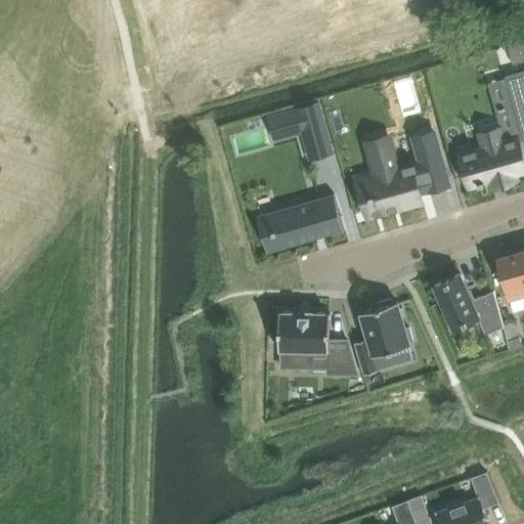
[(513,63),(523,59),(523,41),(509,46),(513,63)]
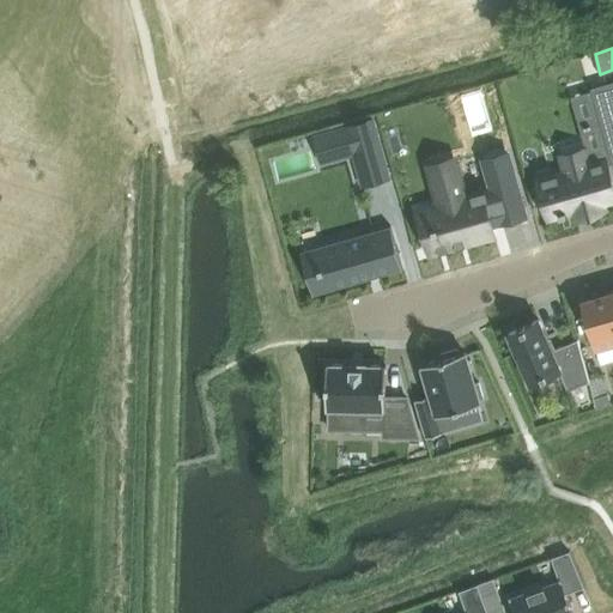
[(612,80),(592,87),(612,164),(612,80)]
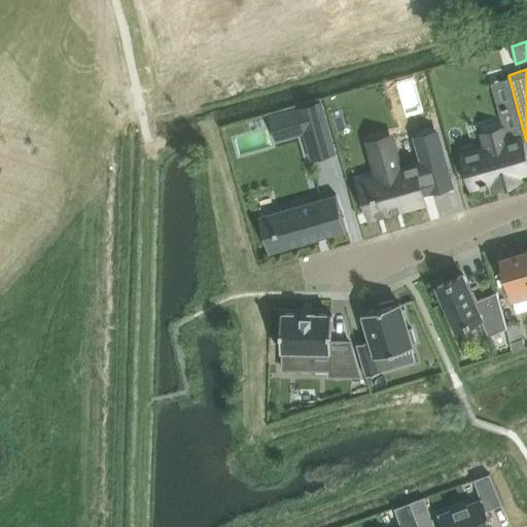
[(417,80),(350,94),(356,120),(395,112),(397,124),(424,117),(417,80)]
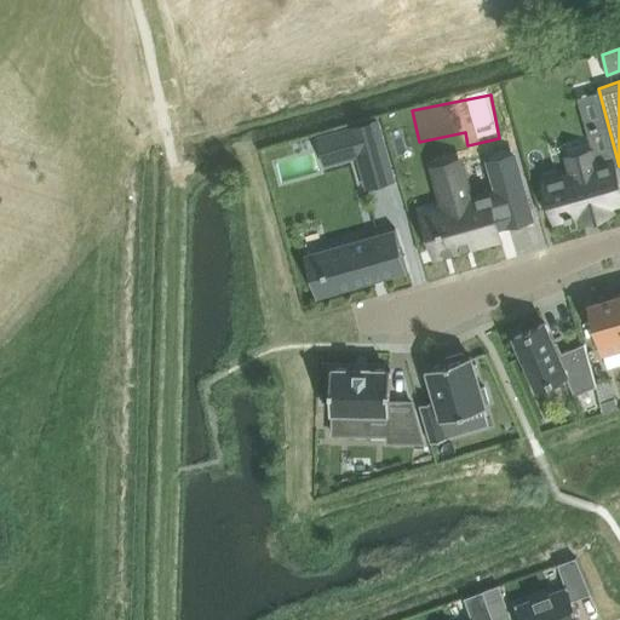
[(378,120),(339,131),(340,132),(348,159),(359,155),(360,161),(388,154),(378,120)]
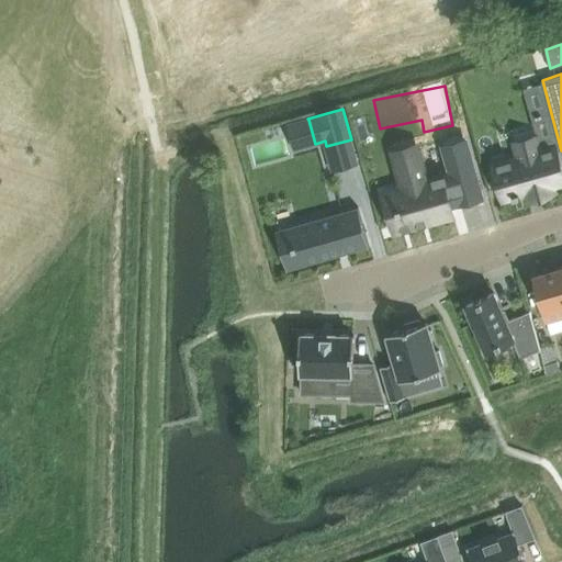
[(519,156),(494,164),(502,190),(512,188),(514,197),(526,193),(528,201),(547,195),(546,188),(561,183),(561,172),(554,146),(540,150),(537,137),(516,143),(519,156)]
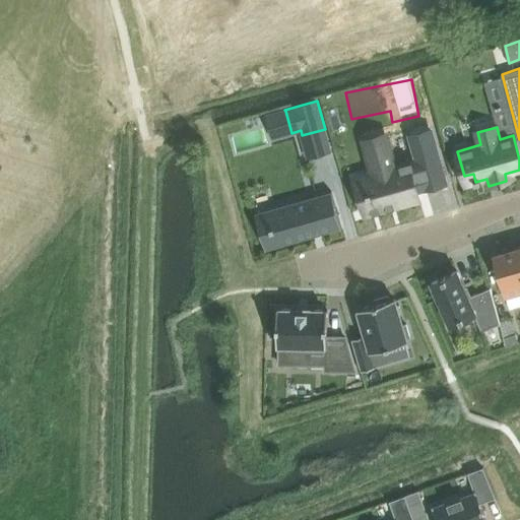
[(373,173),(355,178),(366,214),(419,199),(417,190),(426,188),(446,182),(432,129),(411,135),(418,160),(395,167),(390,148),(368,154),(373,173)]
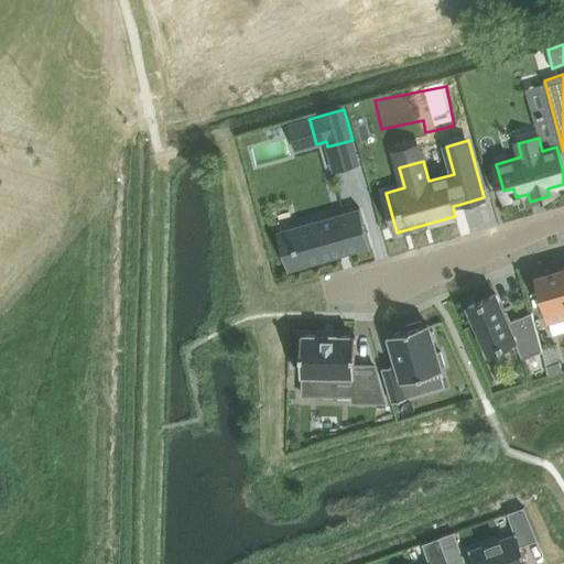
[(299,266),(289,269),(289,271),(371,247),(360,207),(327,216),(327,217),(289,228),(293,245),(299,266)]
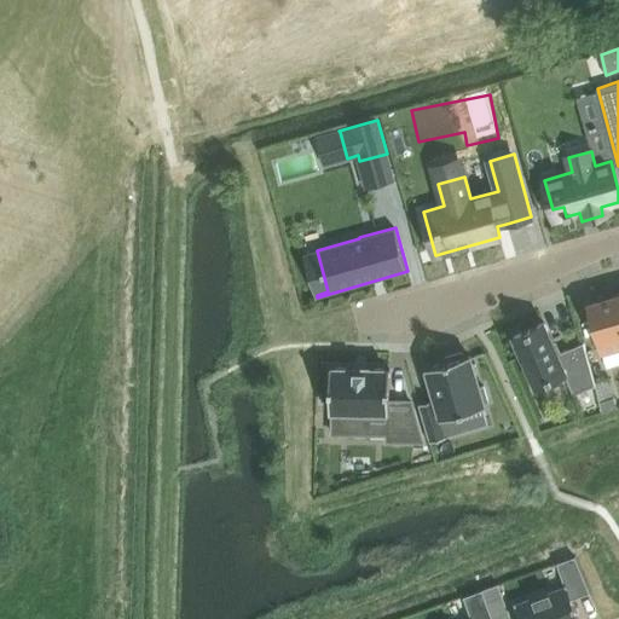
[(618,348),(618,301),(617,295),(589,304),(603,353),(618,348)]
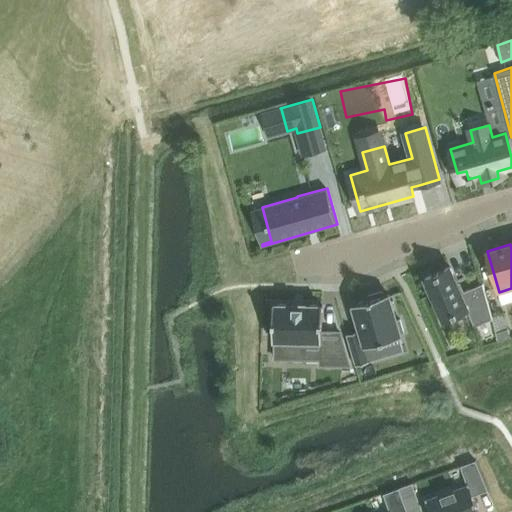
[(468,308),(475,325),(493,317),(483,283),(462,292),(451,267),(426,278),(444,319),(468,308)]
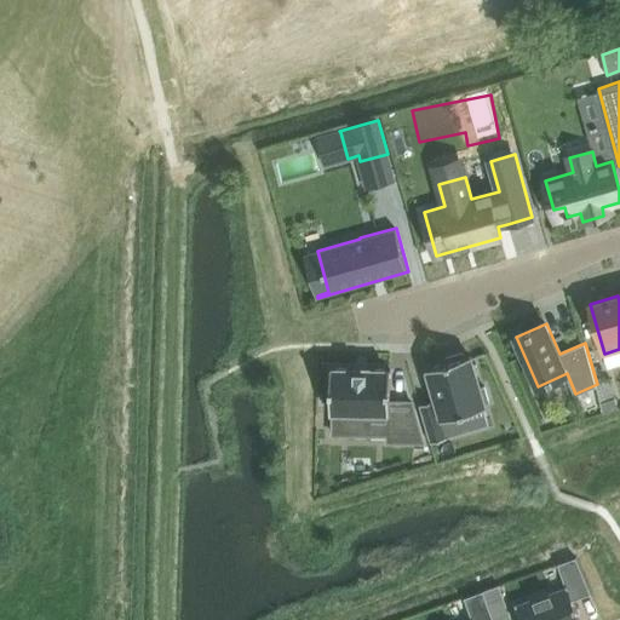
[(419,405),(431,442),(449,437),(448,436),(463,432),(458,414),(486,406),(486,405),(491,403),(484,385),(480,386),(471,355),(466,356),(465,351),(447,357),(448,362),(428,368),(437,399),(419,405)]
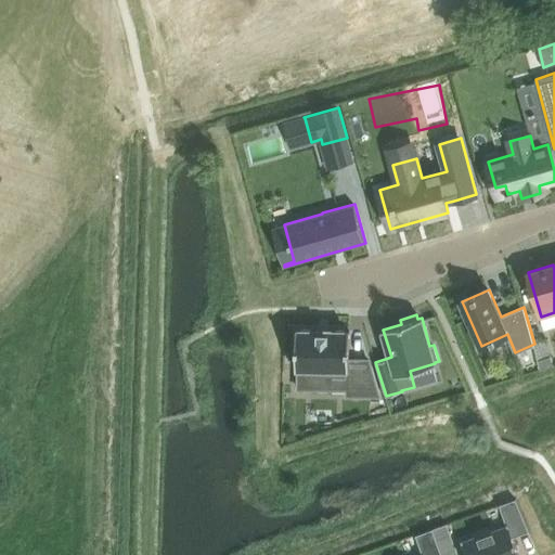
[(317,330),(297,330),(297,369),(299,369),(298,388),(332,388),(332,369),(348,370),(348,395),(379,396),(369,360),(349,360),(350,331),(331,330),(331,328),(327,328),(327,330),(319,328),(317,328),(317,330)]
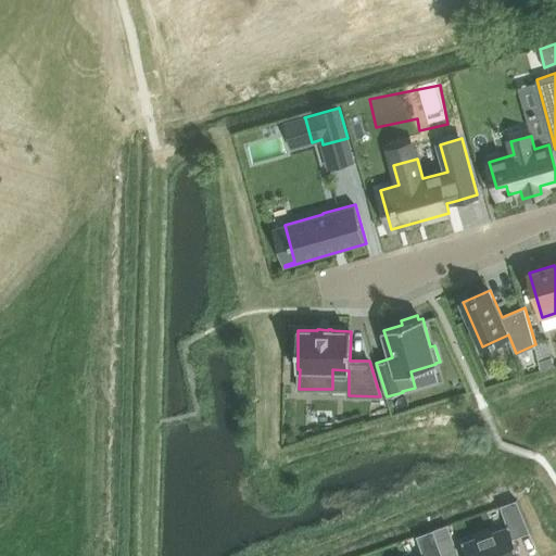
[(552,356),(540,359),(542,369),(555,366),(552,356)]
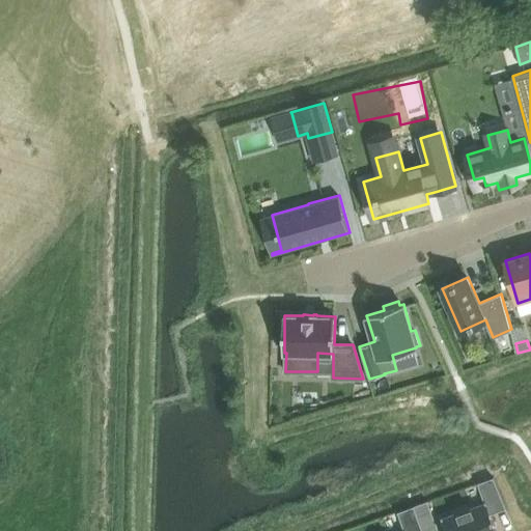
[(495,530),(491,516),(505,511),(493,478),(477,483),(484,503),(441,519),(445,530),(495,530)]
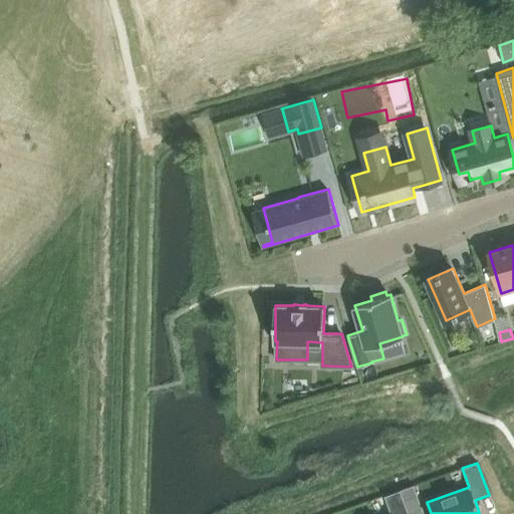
[(410,513),(402,490),(386,495),(392,513),(410,513)]
